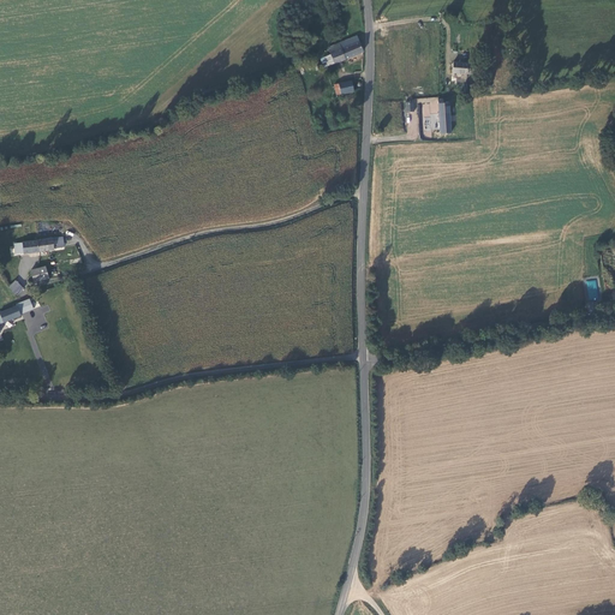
[(351,43),(351,46),(354,54),(362,52),(357,36),(344,42),(345,46),(351,43)]
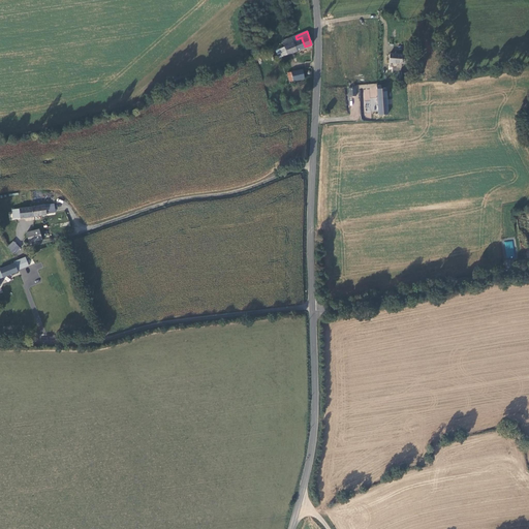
[(281,56),(305,47),(302,39),(297,41),(297,39),(296,36),(281,41),(283,47),(279,50),(281,56)]
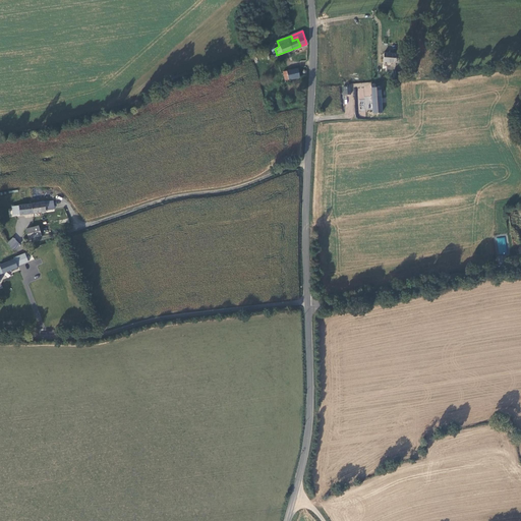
[(396,63),(397,55),(384,54),(383,64),(396,65),(396,63)]
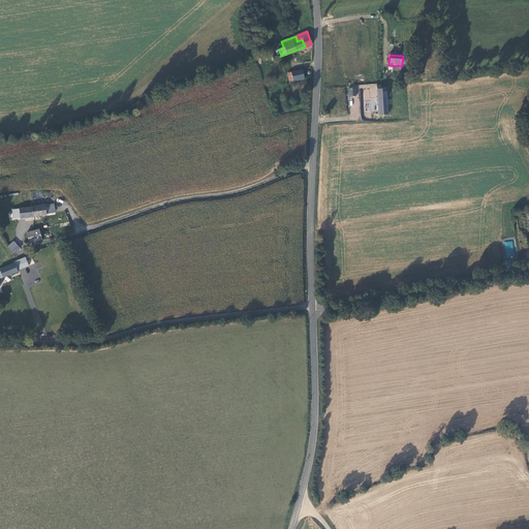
[(291,71),(291,72),(291,78),(291,80),(304,81),(304,71),(291,71)]
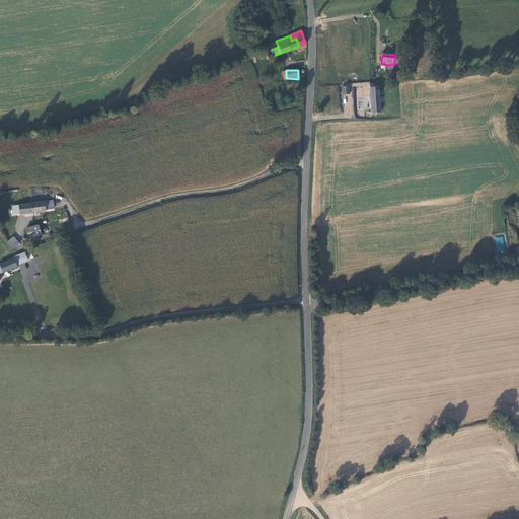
[(363,98),(363,95),(370,95),(369,82),(352,83),(353,92),(356,91),(357,98),(363,98)]
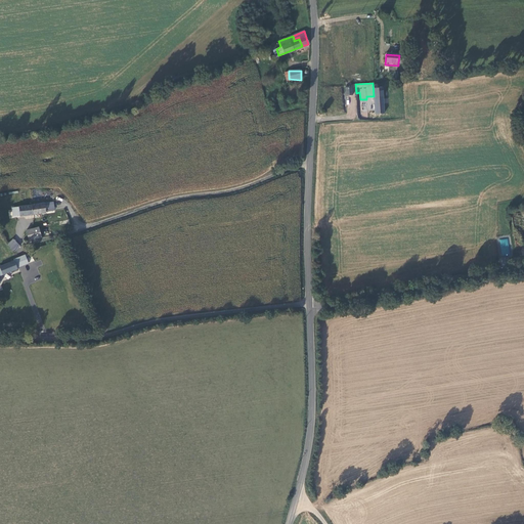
[(378,85),(374,85),(376,115),(384,114),(383,87),(379,88),(378,85)]
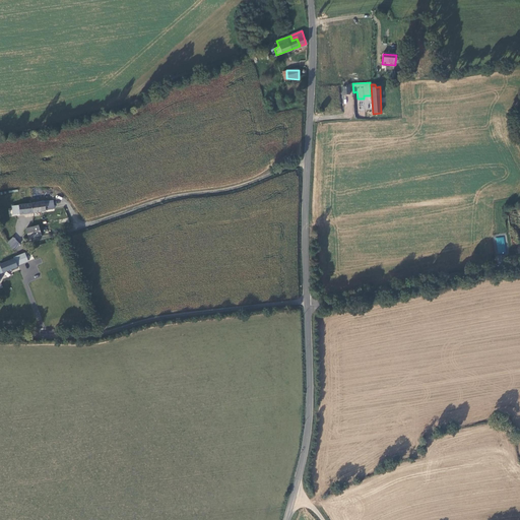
[(46,207),(52,206),(51,199),(30,202),(30,203),(33,211),(46,210),(46,207)]
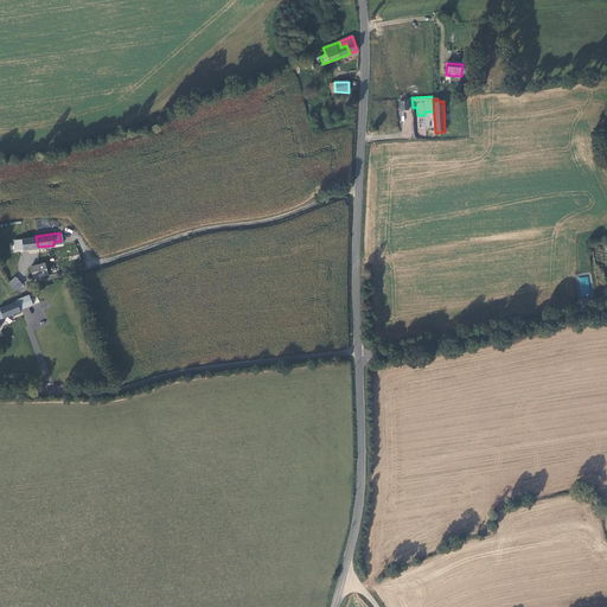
[(23,249),(38,247),(36,237),(21,238),(13,240),(16,250),(23,248),(23,249)]
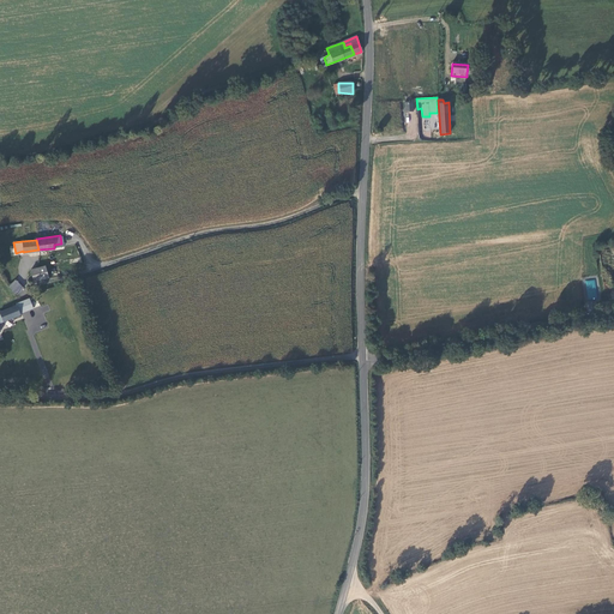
[(31,269),(34,281),(41,280),(48,277),(46,266),(31,269)]
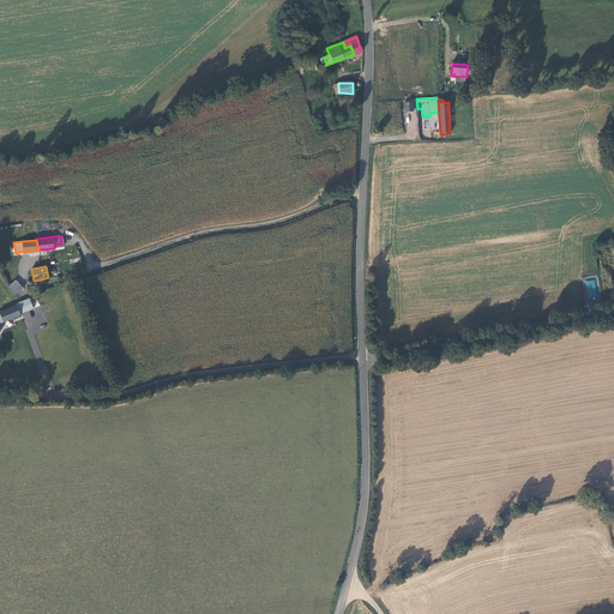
[(14,290),(16,289),(18,290),(22,286),(23,286),(22,284),(18,282),(17,280),(11,286),(14,290)]
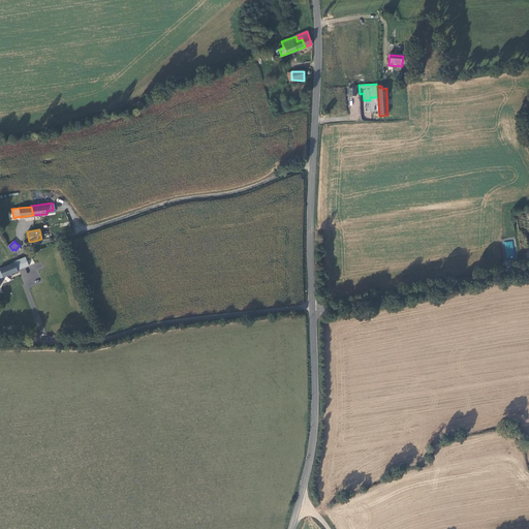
[(504,242),(506,258),(515,257),(512,241),(504,242)]
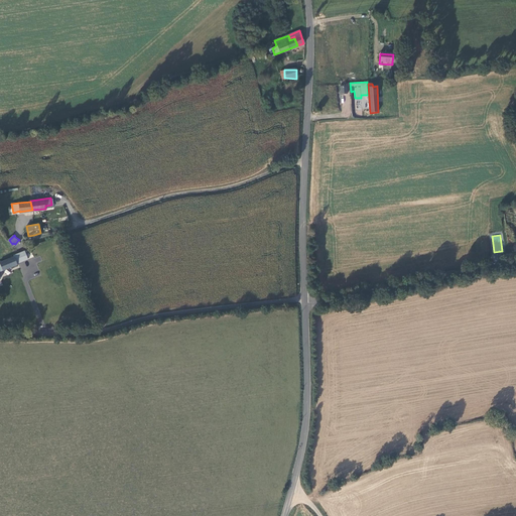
[(15,258),(0,262),(0,273),(18,266),(15,258)]
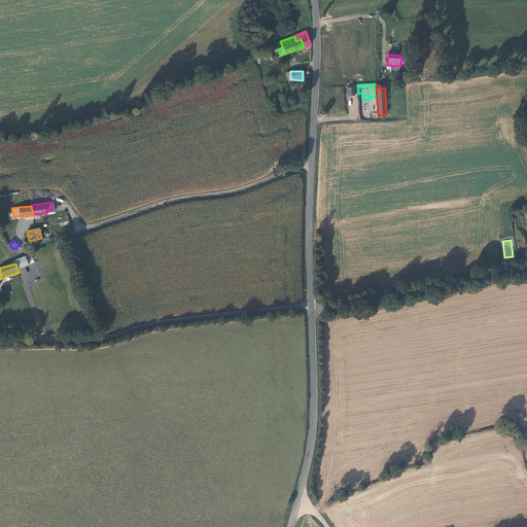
All buildings are outlined.
